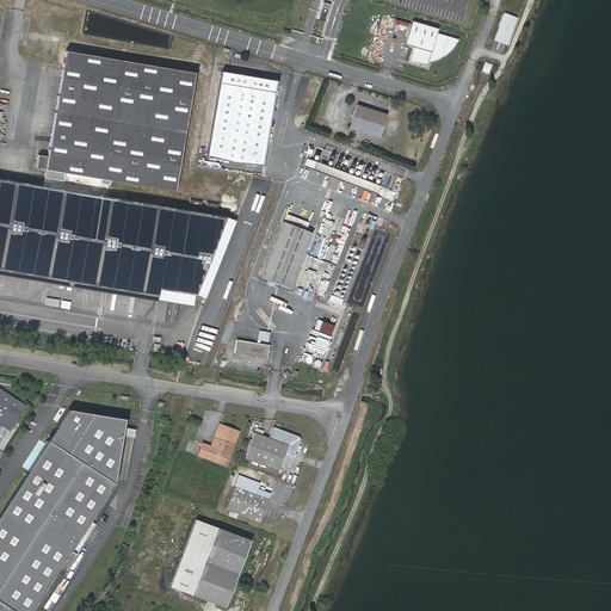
[(323,2),(319,19),(326,20),(331,5),(323,2)]
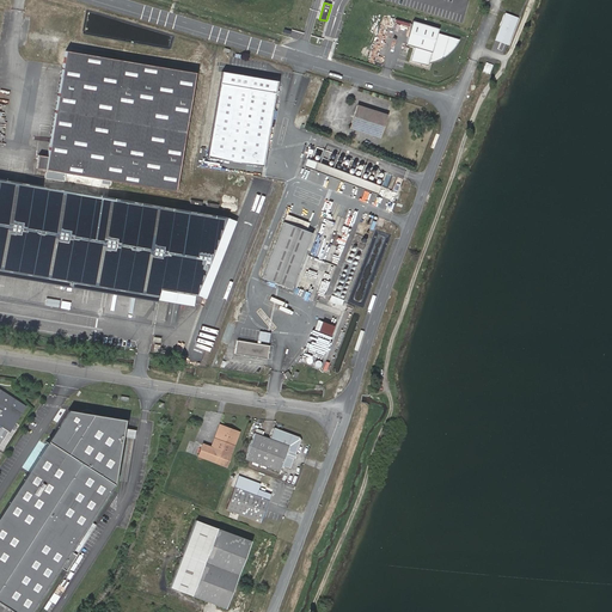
[(520,18),(506,12),(496,40),(510,46),(520,18)]
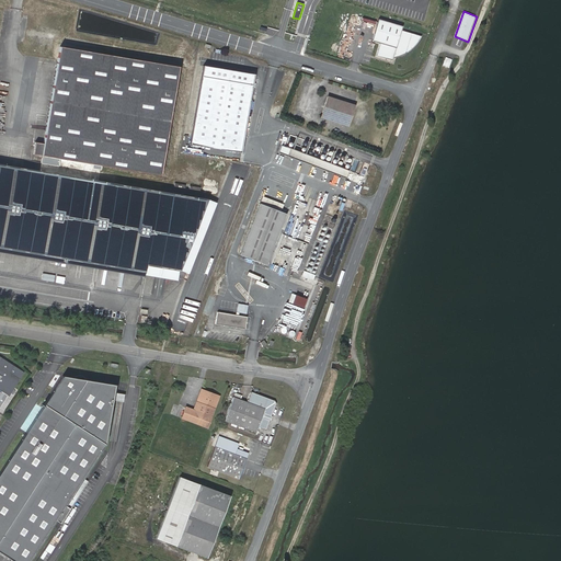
[(395,54),(402,56),(403,56),(405,55),(407,54),(409,53),(410,53),(412,50),(413,49),(414,48),(415,47),(418,46),(419,44),(420,43),(421,41),(421,39),(422,36),(402,30),(403,26),(379,19),(373,41),(381,43),(377,55),(392,59),(393,58),(395,54)]
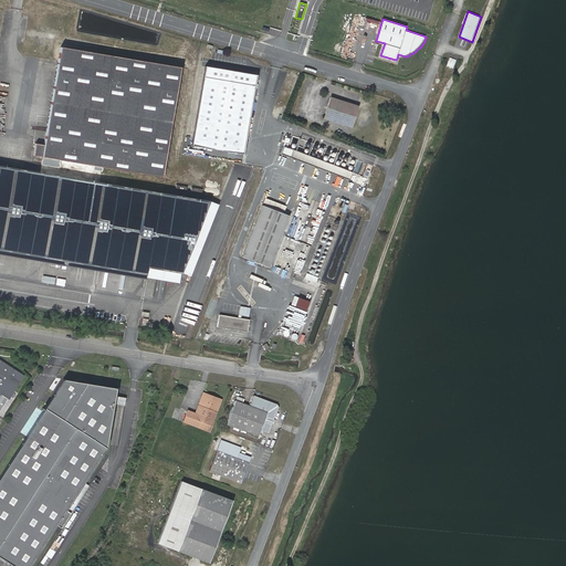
[(161,175),(176,69),(62,49),(45,146),(33,144),(31,154),(42,155),(39,174),(0,166),(0,248),(54,258),(53,263),(72,266),(73,262),(136,273),(135,279),(147,281),(147,276),(148,269),(182,275),(210,201),(98,184),(102,166),(161,175)]
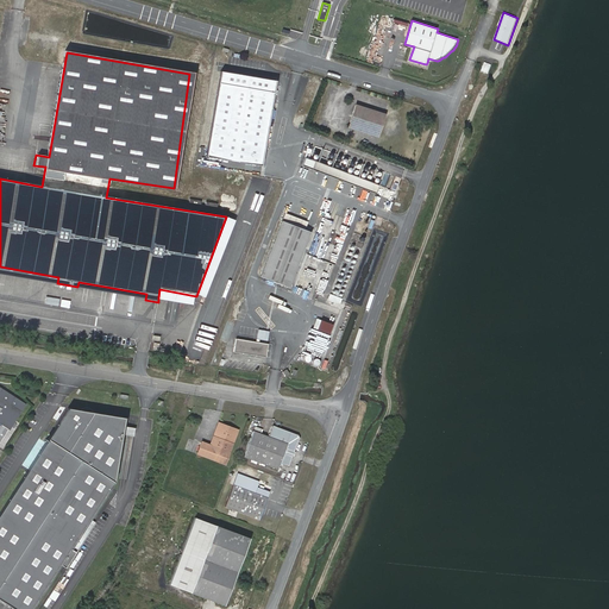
[(494,67),(485,63),(482,73),(490,75),(494,67)]
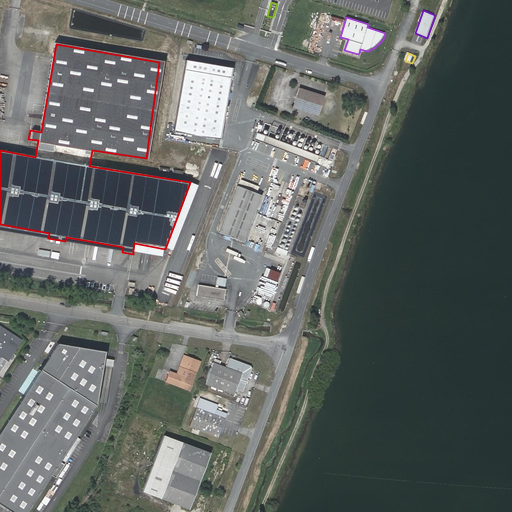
[(187,60),(175,131),(220,139),(232,68),(187,60)]
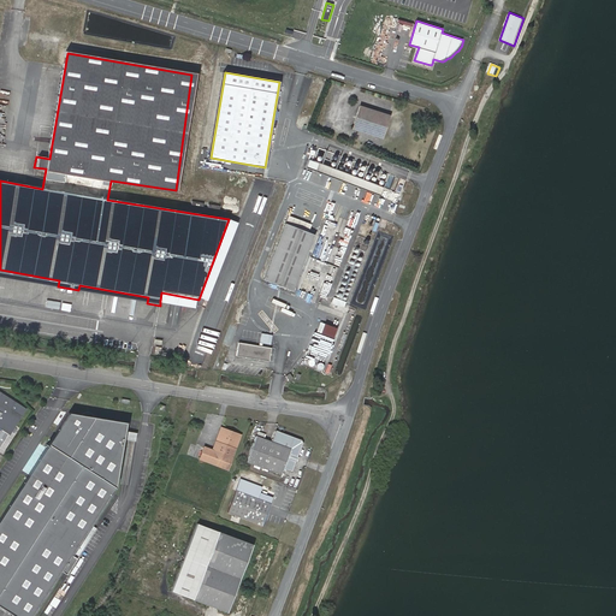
[(391,114),(361,106),(354,129),(383,138),(391,114)]
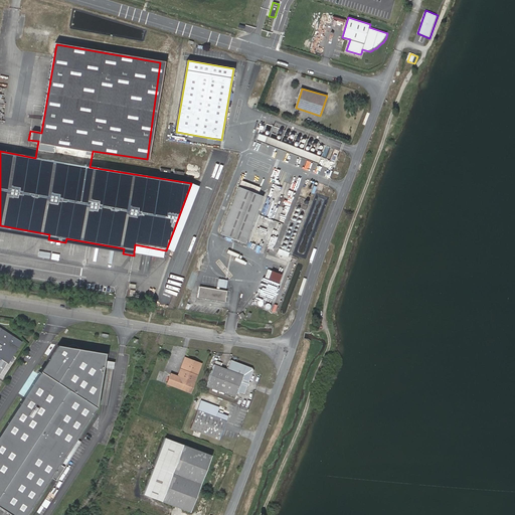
[(260,134),(258,141),(319,164),(322,157),(260,134)]
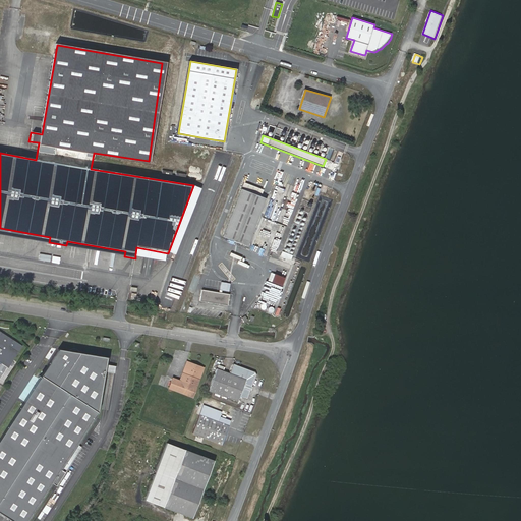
[(268,200),(241,189),(223,236),(250,246),(268,200)]
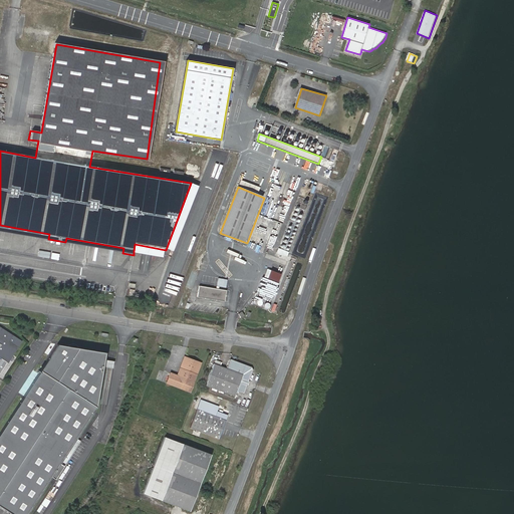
[(49,234),(0,225),(0,231),(48,239),(49,234)]
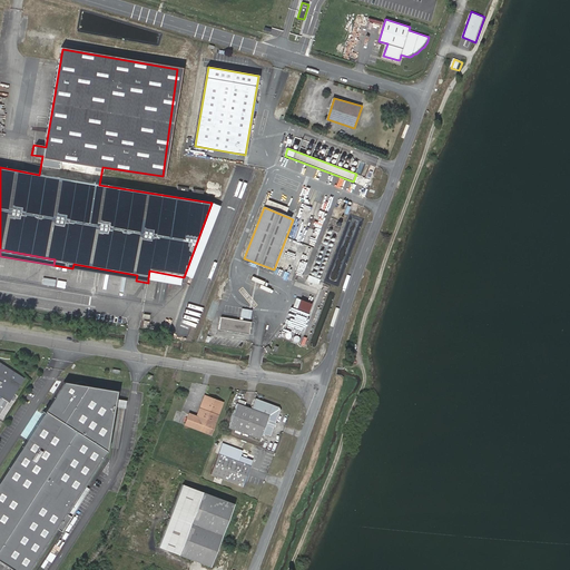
[(74,264),(72,268),(136,281),(137,275),(74,264)]
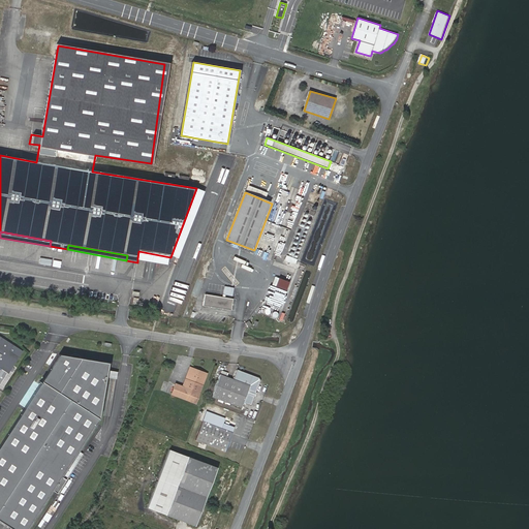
[(169,263),(170,257),(138,251),(137,258),(169,263)]
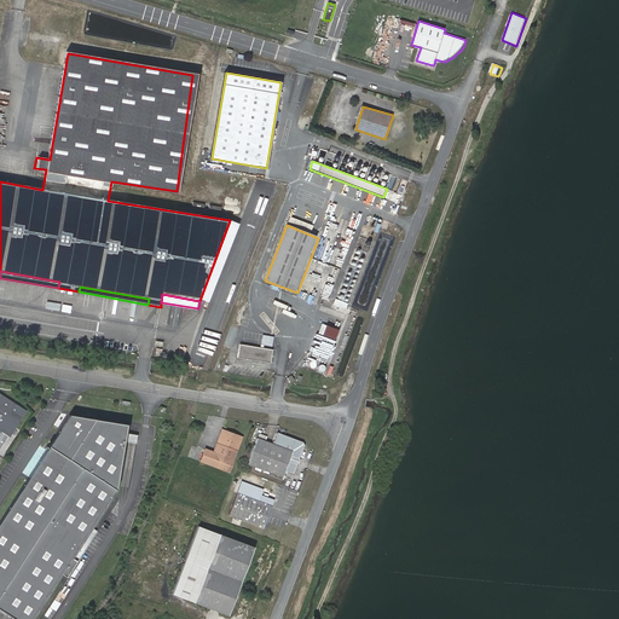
[(335,299),(333,304),(346,308),(348,304),(335,299)]
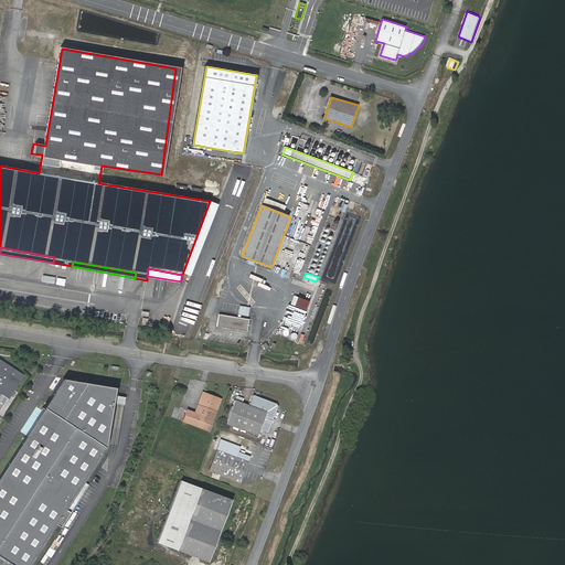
[(153,291),(155,283),(146,283),(145,290),(153,291)]
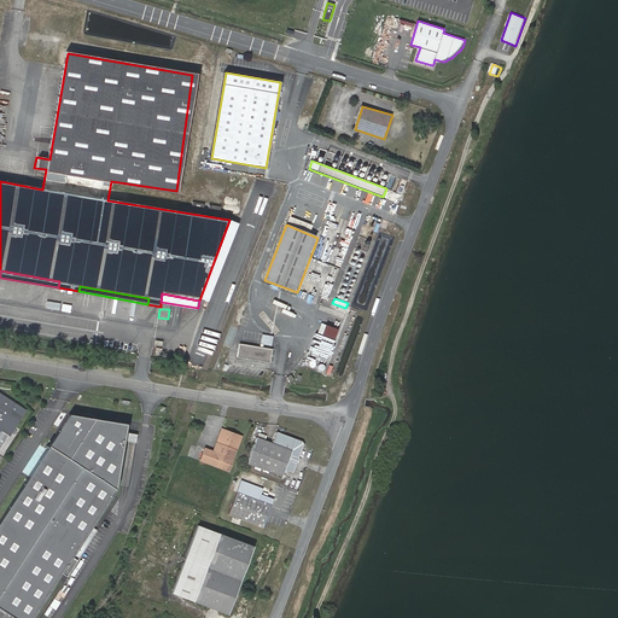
[(339,330),(322,322),(319,333),(336,339),(339,330)]
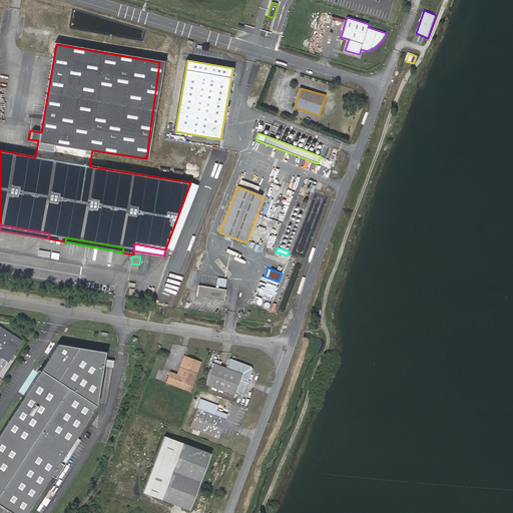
[(216,286),(225,288),(227,279),(217,278),(216,286)]
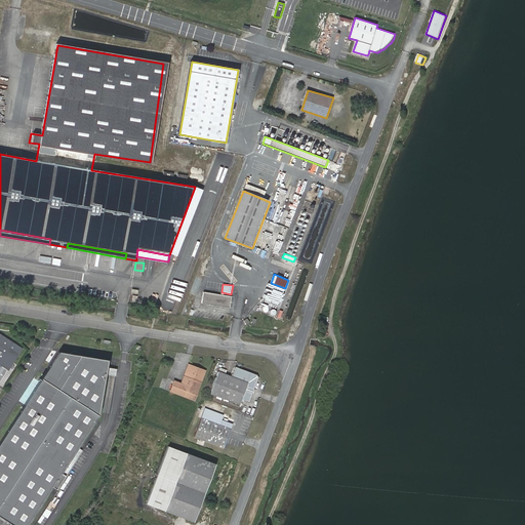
[(231,296),(204,292),(202,301),(230,306),(231,296)]
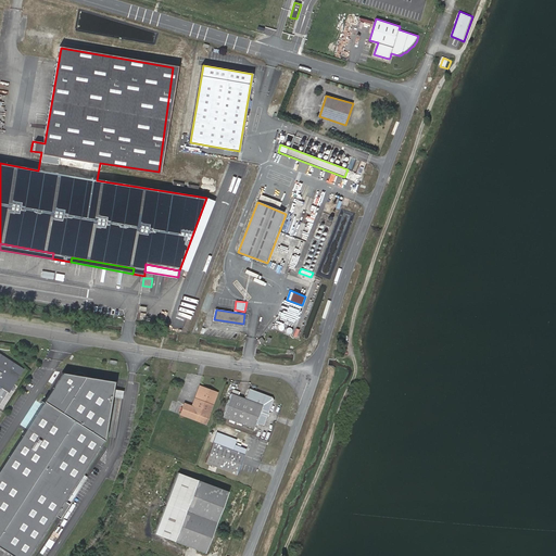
[(0,383),(10,390),(24,369),(0,353),(0,383)]
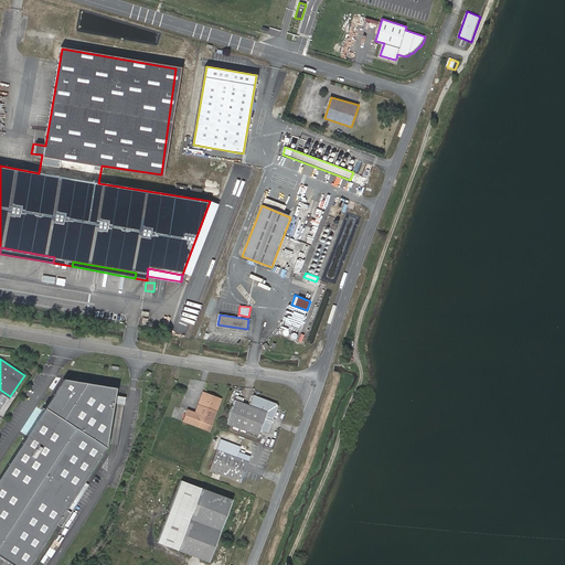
[(64,380),(0,478),(0,556),(12,564),(31,564),(107,448),(117,390),(64,380)]
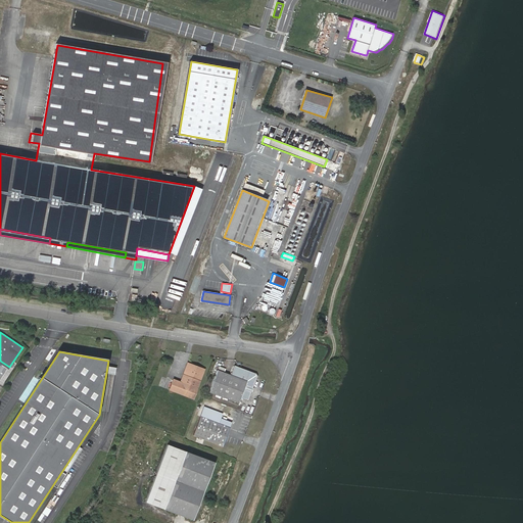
[(181,381),(174,379),(170,390),(194,399),(205,370),(188,363),(181,381)]
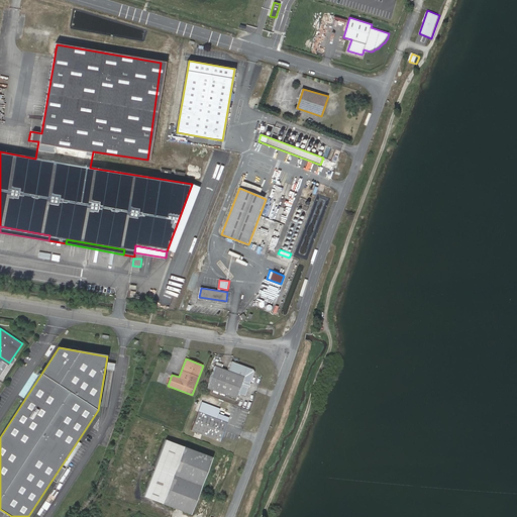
[(230,371),(217,367),(209,388),(238,399),(240,393),(246,396),(256,371),(233,362),(230,371)]
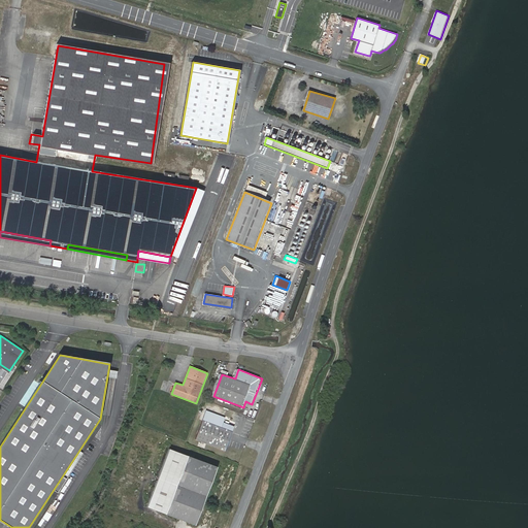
[(233,431),(220,426),(216,424),(204,420),(197,439),(226,451),(233,431)]
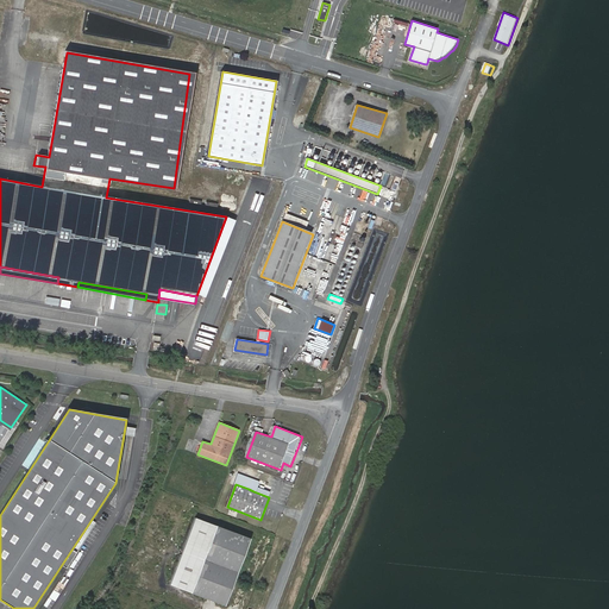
[(252,539),(196,518),(171,585),(226,606),(252,539)]
